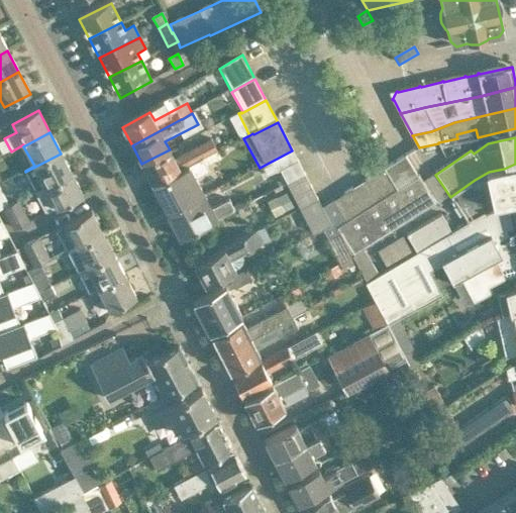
[(162,158),(143,168),(153,186),(203,161),(203,160),(217,152),(211,141),(175,160),(171,152),(162,158)]
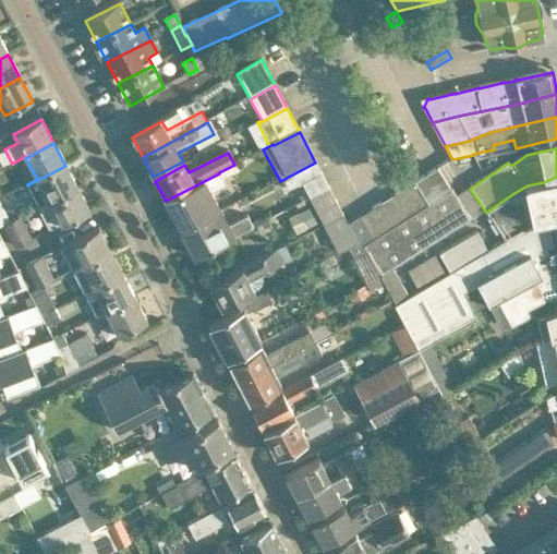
[(457,171),(477,166),(473,155),(452,159),(457,171)]
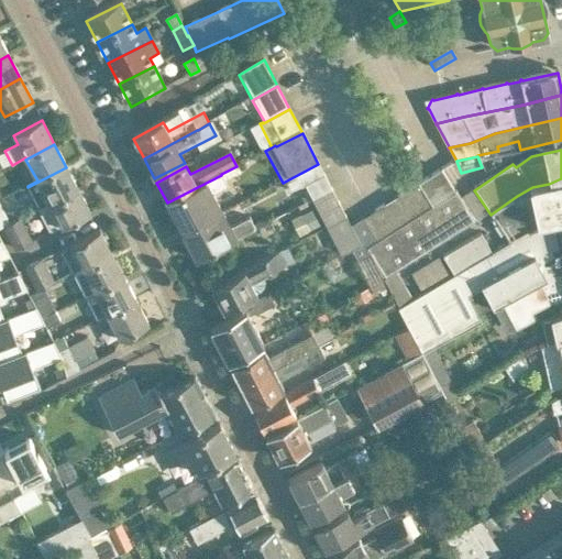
[(276,186),(281,194),(288,189),(290,194),(305,186),(312,201),(332,190),(318,164),(283,183),(276,186)]
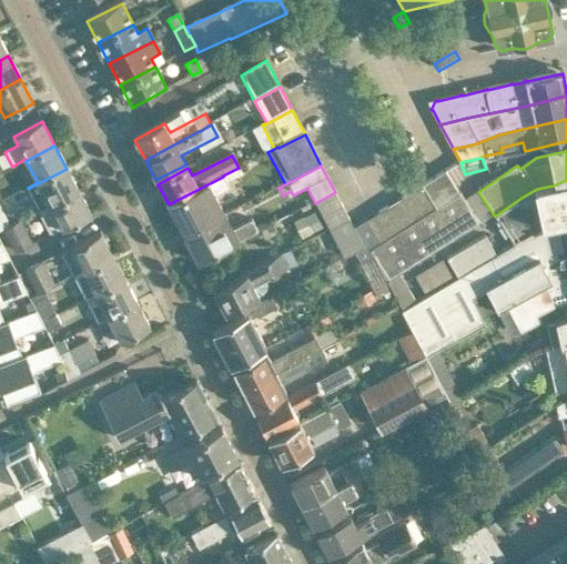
[(67,169),(28,189),(40,213),(80,192),(67,169)]
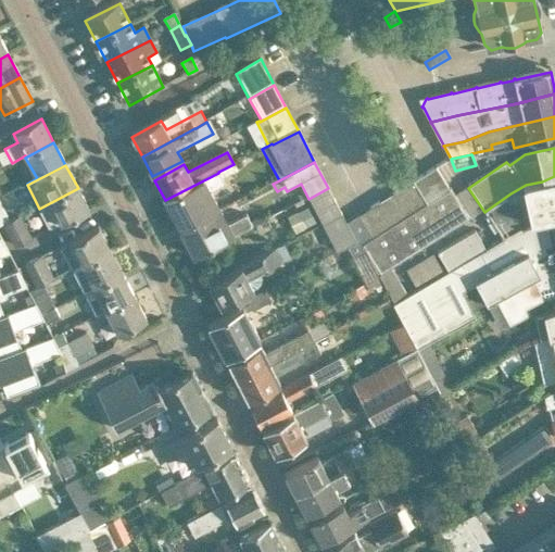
[(413,183),(428,205),(452,191),(451,190),(450,190),(436,168),(413,183)]
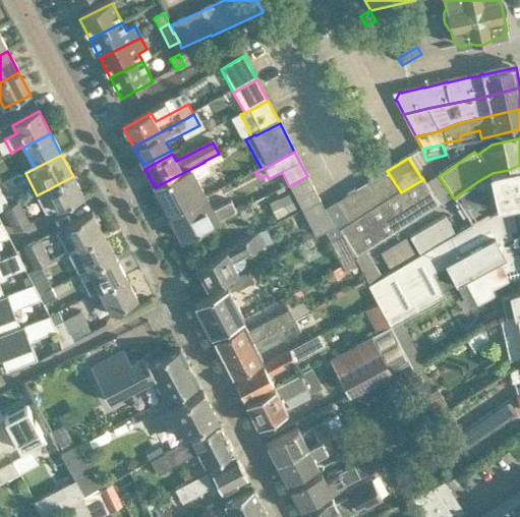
[(155,187),(170,217),(206,197),(197,181),(212,174),(205,162),(155,187)]
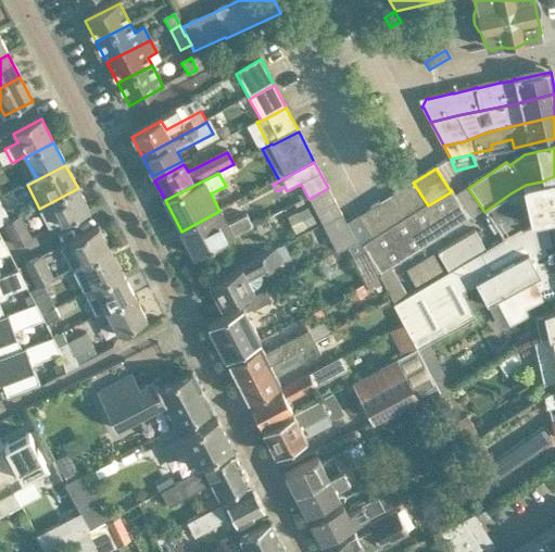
[(541,234),(554,230),(554,176),(542,182),(526,185),(511,193),(484,212),(503,240),(499,243),(504,254),(470,274),(476,285),(528,256),(521,245),(537,236),(541,235),(541,234)]
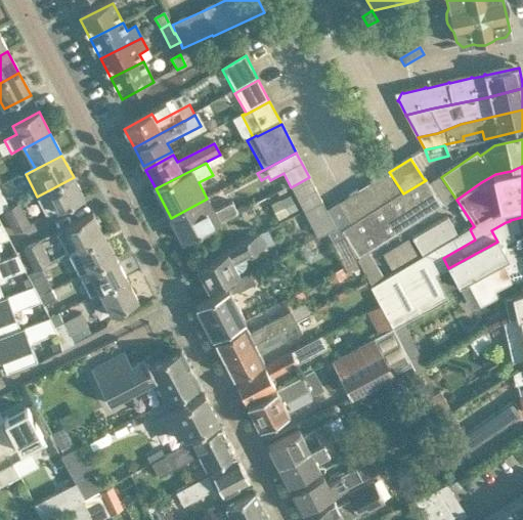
[(389,172),(368,185),(382,207),(403,193),(389,172)]
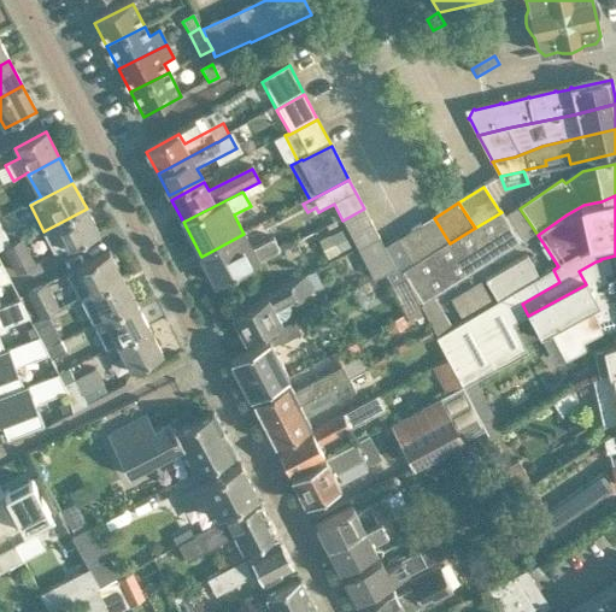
[(51,246),(56,257),(99,234),(87,209),(44,231),(51,246)]
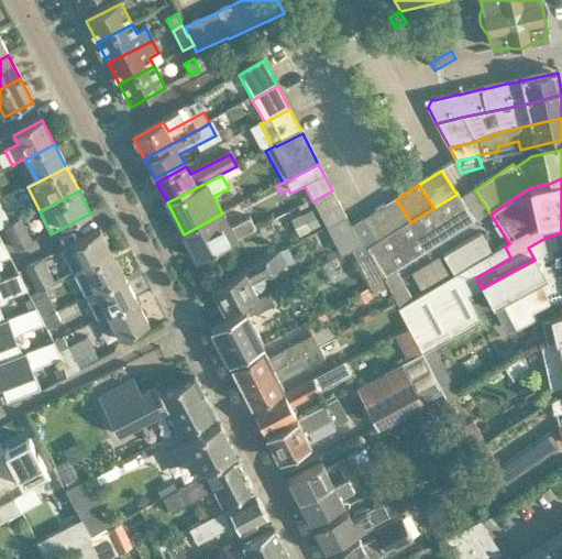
[(327,229),(346,218),(332,190),(312,201),(327,229)]
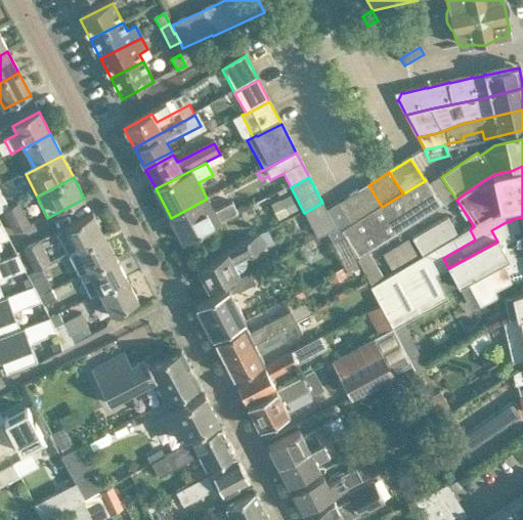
[(426,180),(403,193),(382,207),(372,213),(361,219),(351,225),(342,231),(345,237),(346,236),(360,259),(442,207),(426,180)]
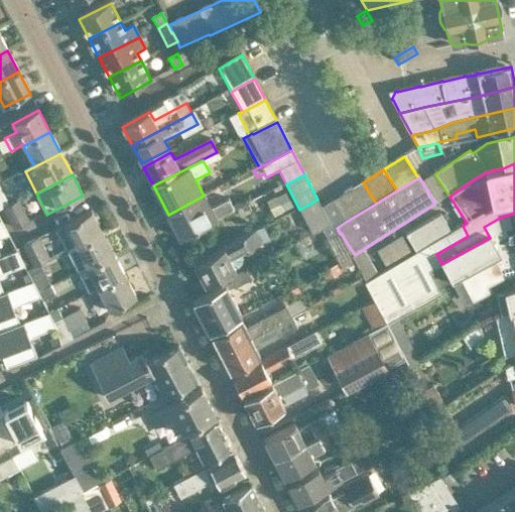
[(353,188),(366,210),(376,204),(363,182),(353,188)]
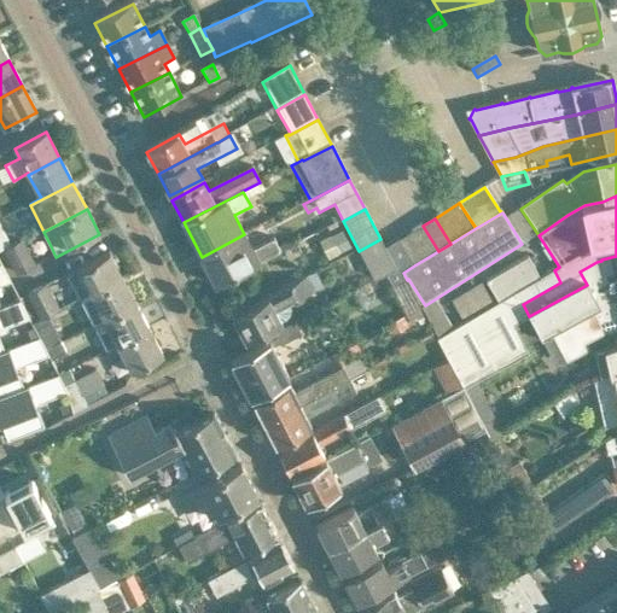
[(12,247),(12,246),(0,223),(0,251),(3,251),(4,252),(12,247)]
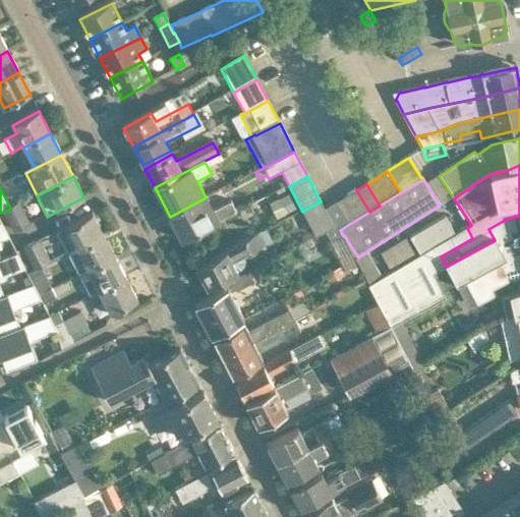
[(356,190),(346,196),(359,218),(369,212),(356,190)]
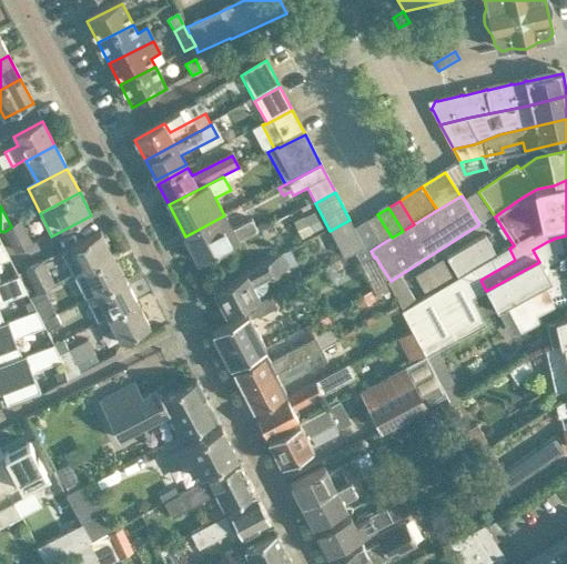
[(366,221),(381,244),(392,238),(377,214),(366,221)]
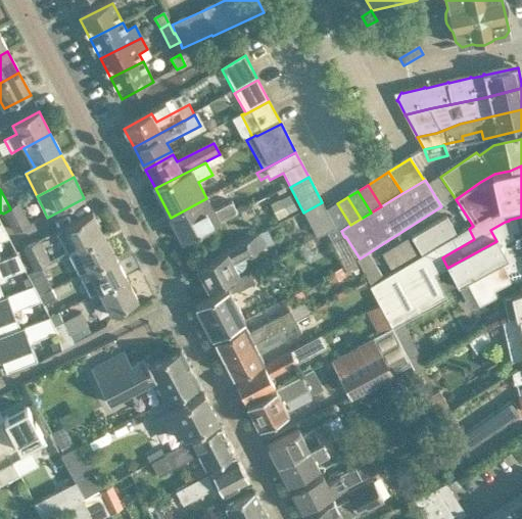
[(232,203),(214,213),(206,198),(171,218),(184,242),(238,215),(232,203)]
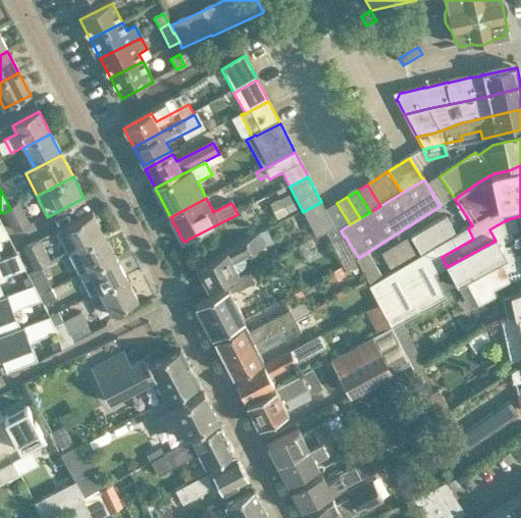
[(334,228),(325,210),(321,202),(303,212),(316,238),(326,232),(327,232),(334,228)]
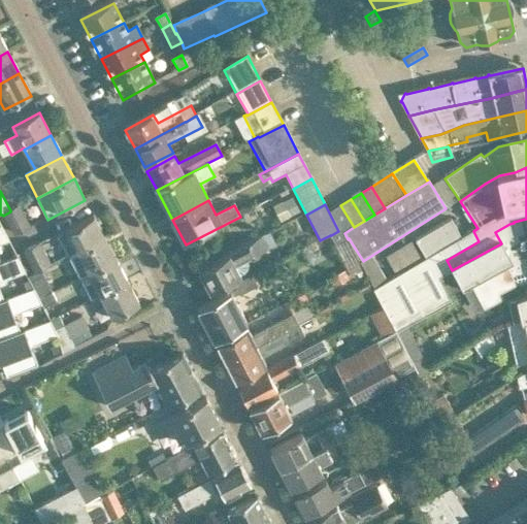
[(31,227),(20,205),(10,210),(10,211),(3,216),(13,236),(31,227)]
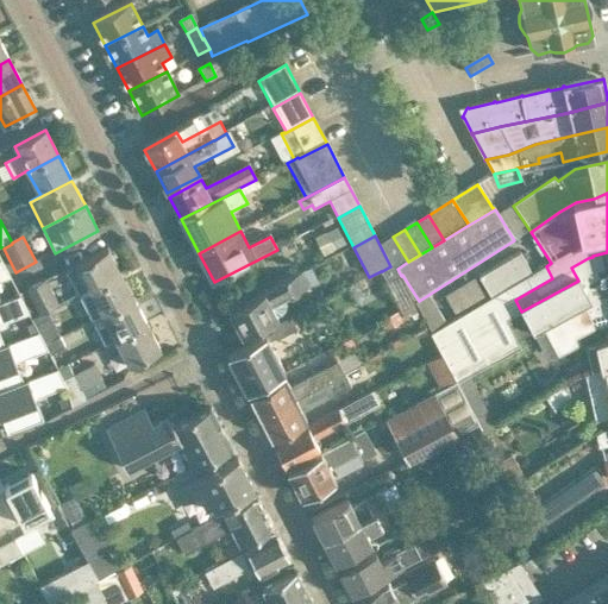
[(408,262),(393,237),(380,245),(390,266),(395,263),(397,269),(408,262)]
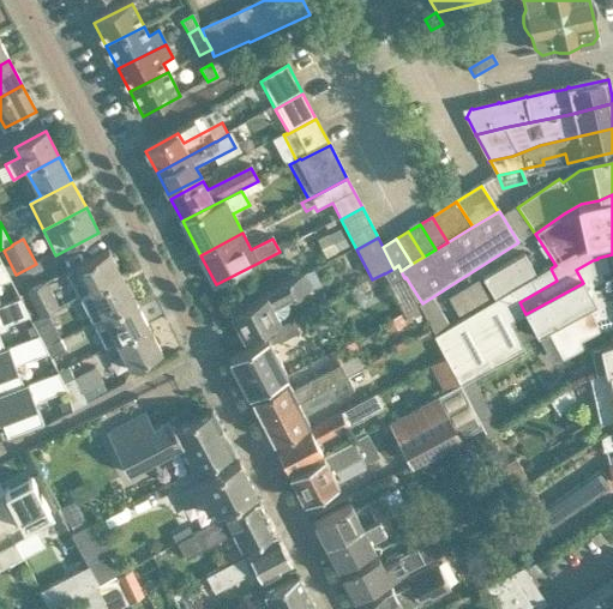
[(109,252),(78,267),(78,269),(68,275),(80,299),(122,278),(109,252)]
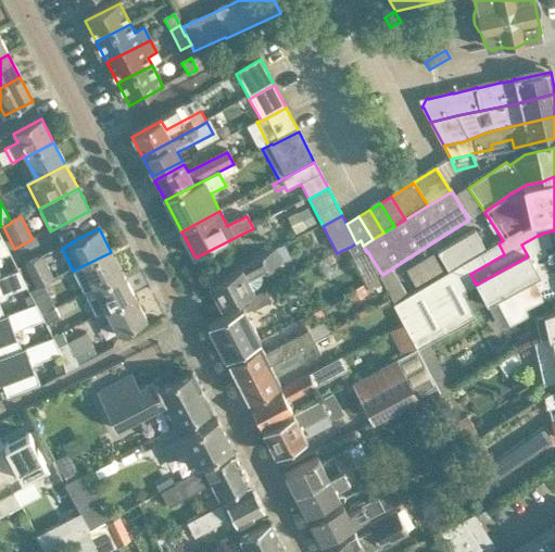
[(392,305),(402,325),(404,324),(417,349),(475,318),(471,312),(496,299),(500,308),(509,327),(530,315),(526,310),(544,300),(550,300),(554,298),(554,230),(541,234),(541,235),(537,236),(521,245),(528,256),(476,285),(470,274),(504,254),(499,243),(487,251),(463,266),(450,273),(392,305)]
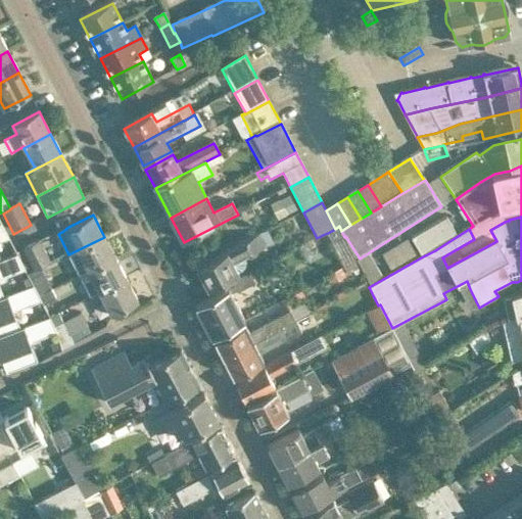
[(446,219),(413,239),(423,256),(435,250),(458,236),(446,219)]
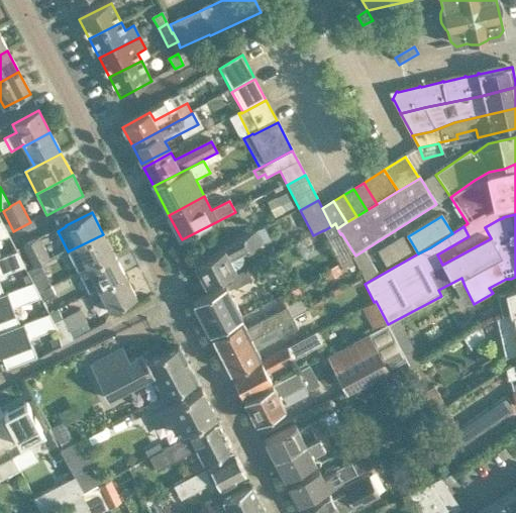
[(0,221),(0,239),(9,236),(1,222),(0,221)]
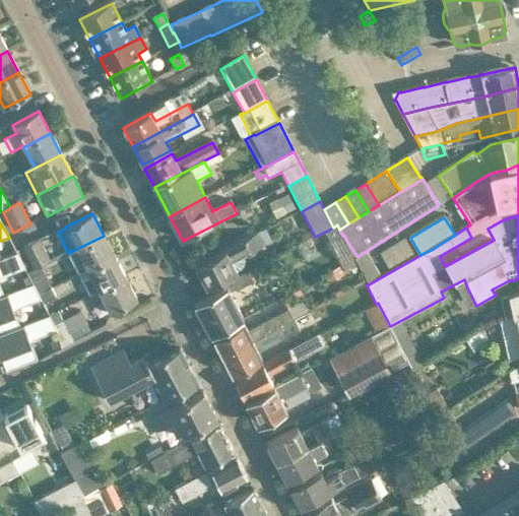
[(333,228),(326,232),(325,232),(332,243),(342,236),(339,230),(337,224),(333,228)]
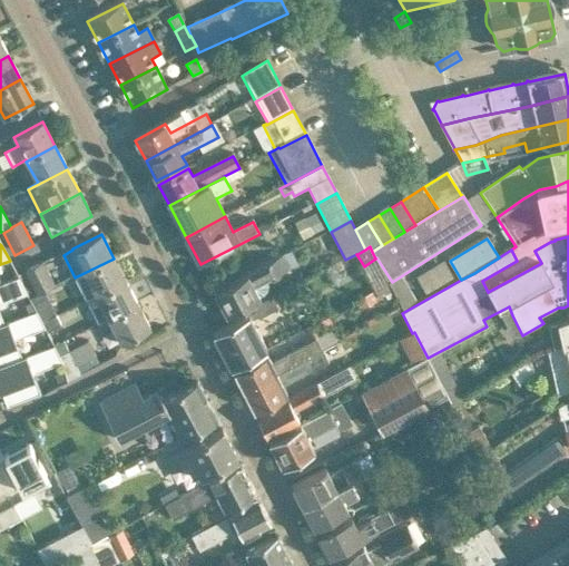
[(227,316),(260,300),(260,299),(264,295),(266,292),(268,286),(266,282),(290,270),(283,256),(215,292),(227,316)]
